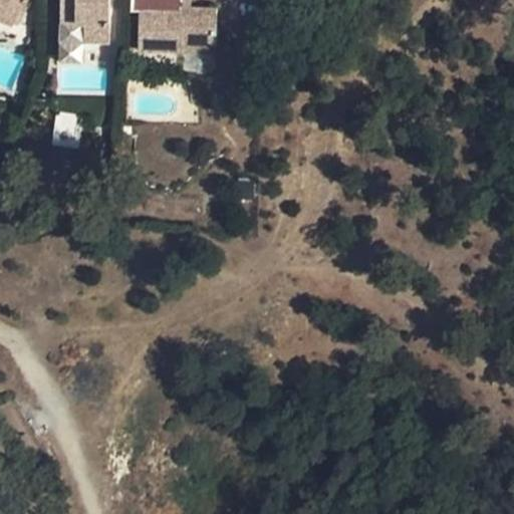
[(0,0),(0,18),(14,24),(20,6),(24,8),(27,0),(0,0)]
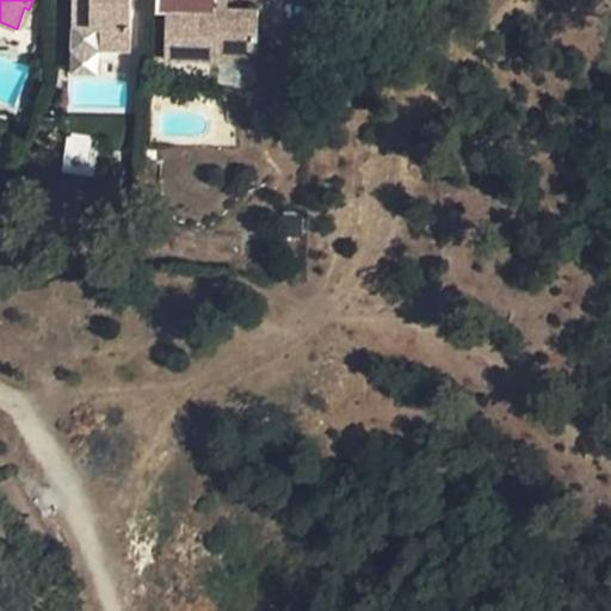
[(130,0),(73,0),(73,26),(102,26),(102,49),(130,49),(130,0)]
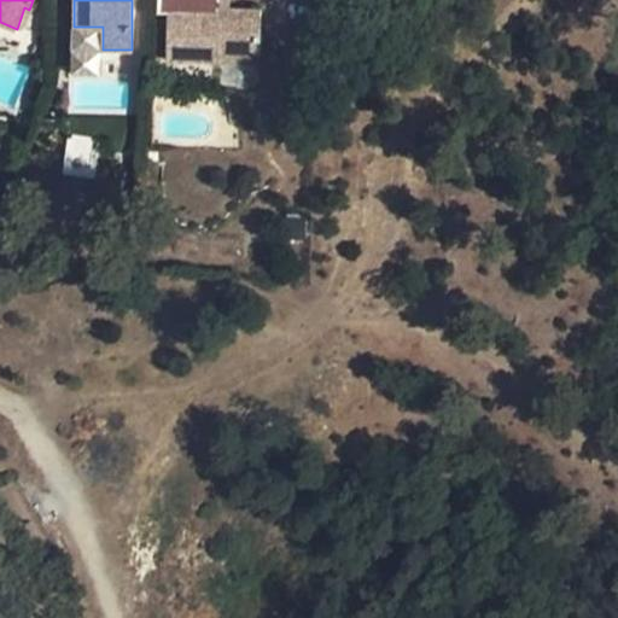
[(167,60),(219,63),(219,50),(261,51),(262,10),(217,9),(219,12),(193,12),(192,0),(157,0),(157,13),(168,13),(167,60)]
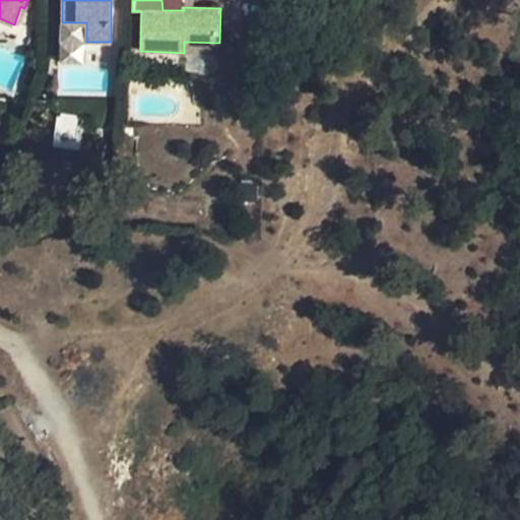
[(86,22),(62,22),(62,42),(86,42),(86,22)]
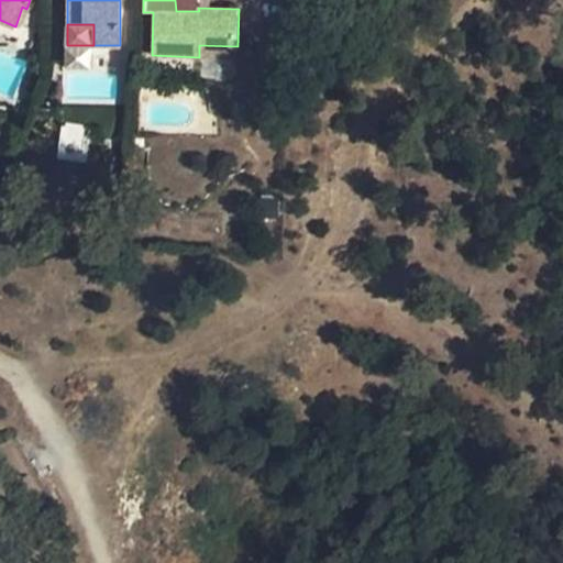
[(92,67),(94,45),(67,45),(67,66),(92,67)]
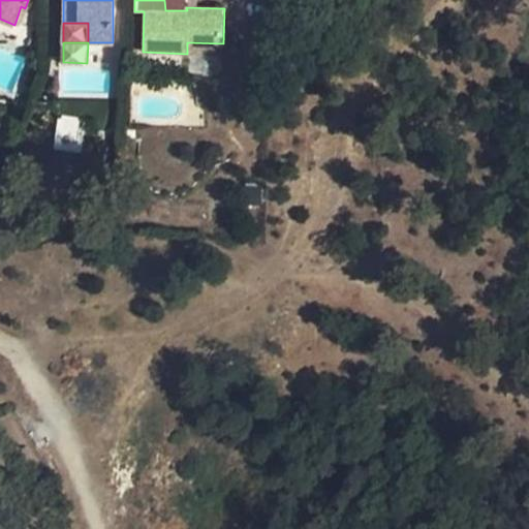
[(187,42),(187,54),(222,55),(223,43),(187,42)]
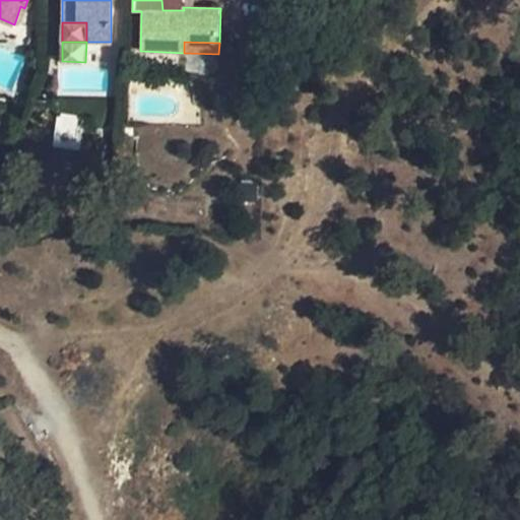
[(53,145),(74,148),(78,118),(57,116),(53,145)]
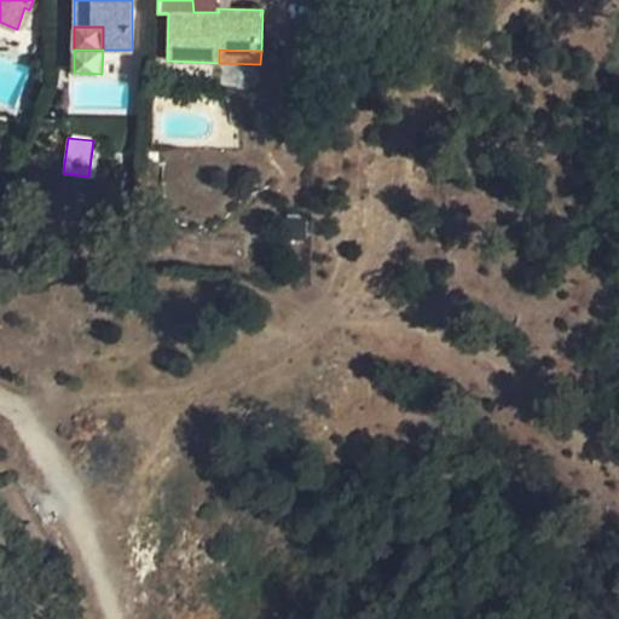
[(99,142),(93,140),(88,177),(96,178),(99,142)]
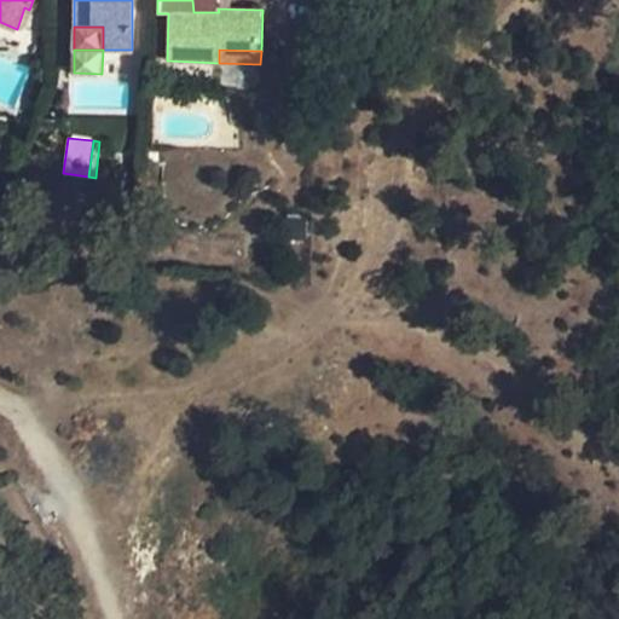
All buildings are outlined.
